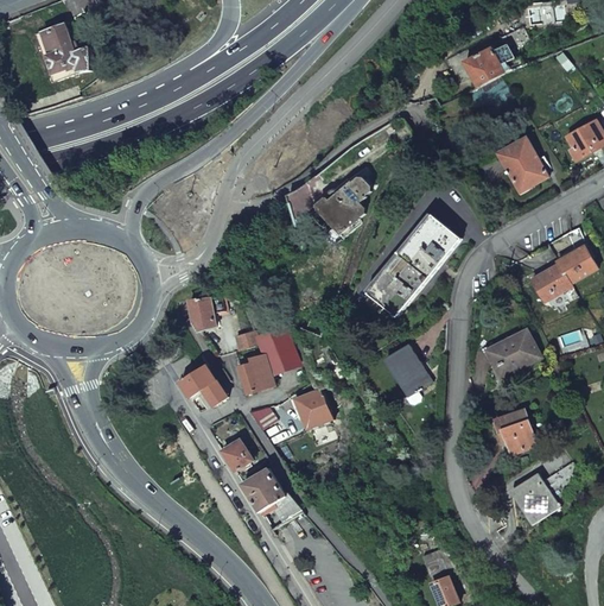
[(63,0),(68,14),(95,4),(94,0),(63,0)]
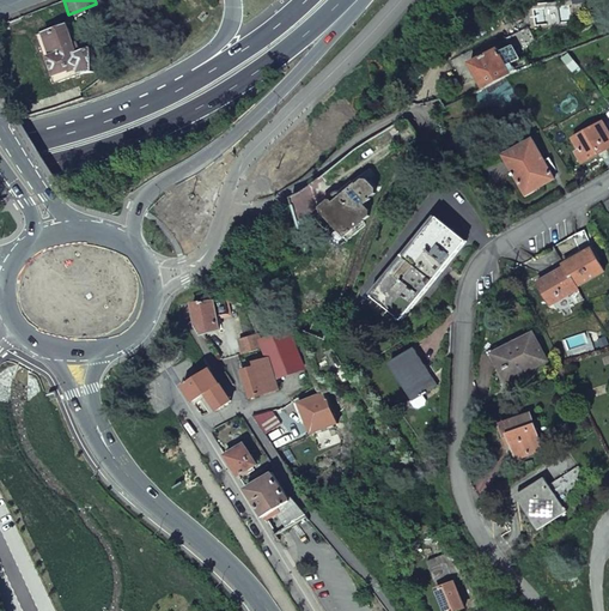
[(530,36),(522,19),(500,31),(509,47),(530,36)]
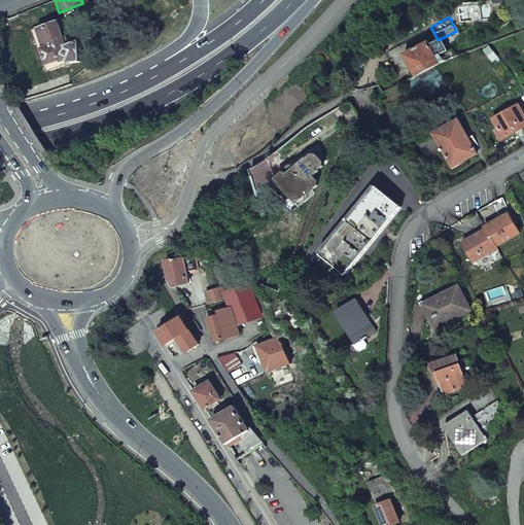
[(43,46),(49,62),(51,68),(72,61),(83,60),(82,40),(72,43),(70,37),(66,37),(60,20),(40,27),(46,45),(43,46)]
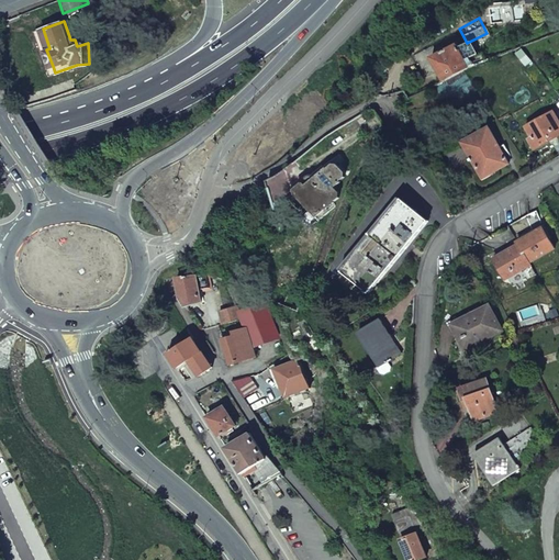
[(467,66),(455,43),(428,56),(440,79),(467,66)]
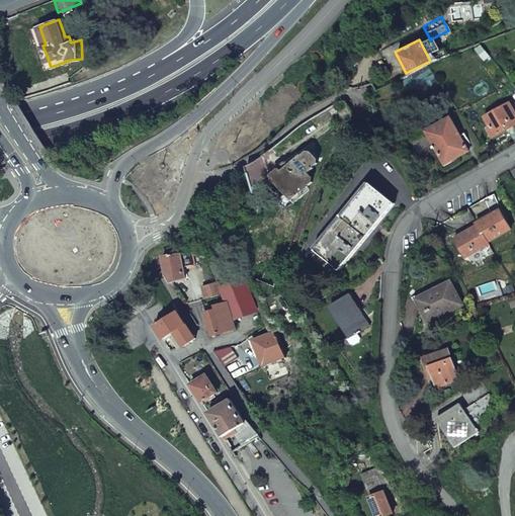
[(514,121),(514,115),(507,101),(481,115),(487,125),(484,126),(489,136),(514,121)]
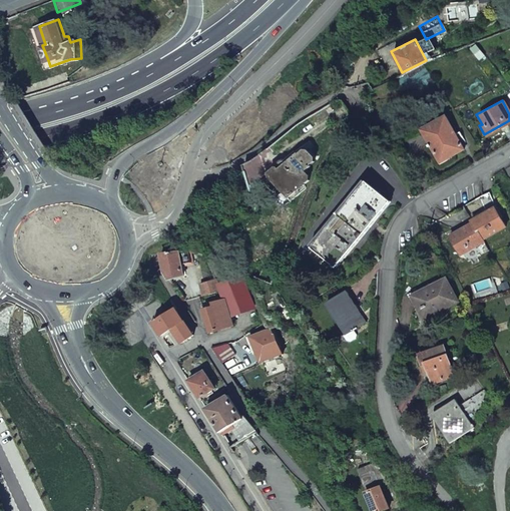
[(461,148),(443,115),(419,128),(437,161),(461,148)]
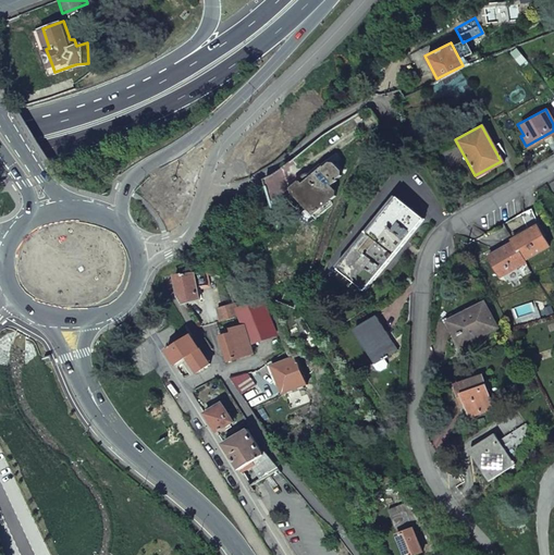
[(331,152),(290,187),(292,190),(310,212),(333,194),(333,190),(329,185),(334,180),(334,179),(339,174),(339,170),(332,162),(336,159),(331,152)]
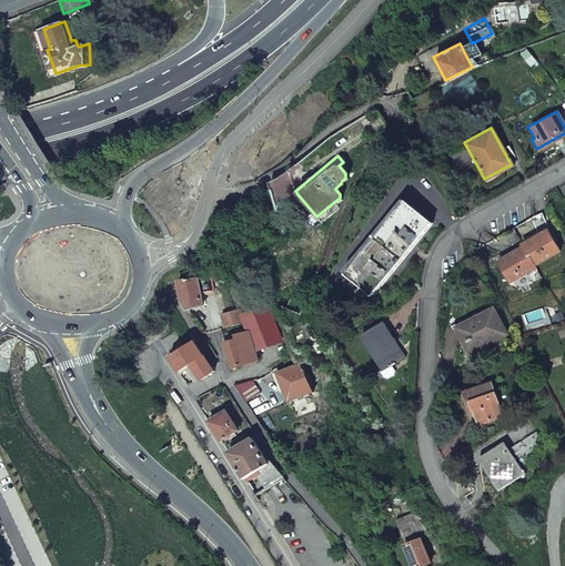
[(266,181),(269,188),(270,188),(275,208),(292,194),(286,169),(278,175),(266,181)]
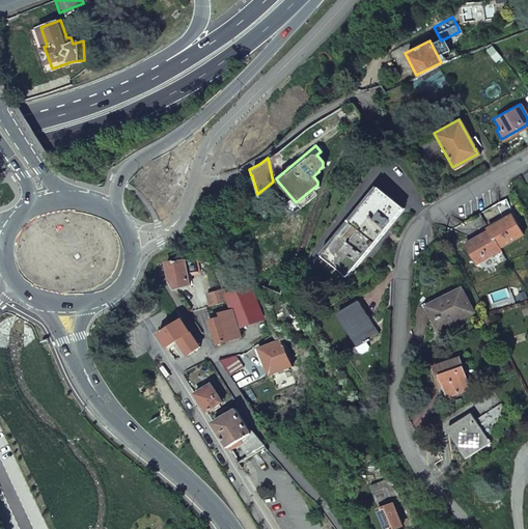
[(401,207),(377,188),(321,255),(322,256),(334,267),(345,276),(401,207)]
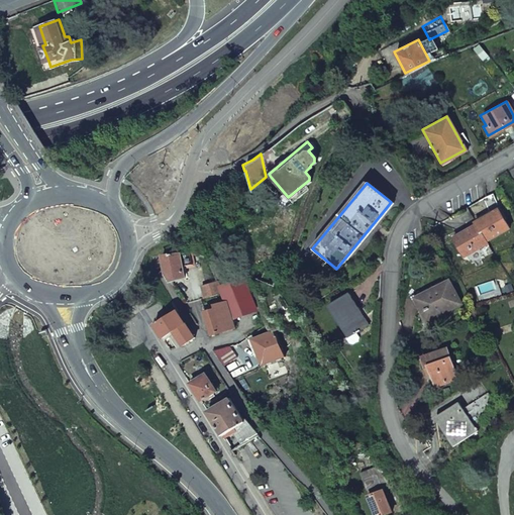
[(497,208),(472,221),(474,224),(483,241),(507,228),(497,208)]
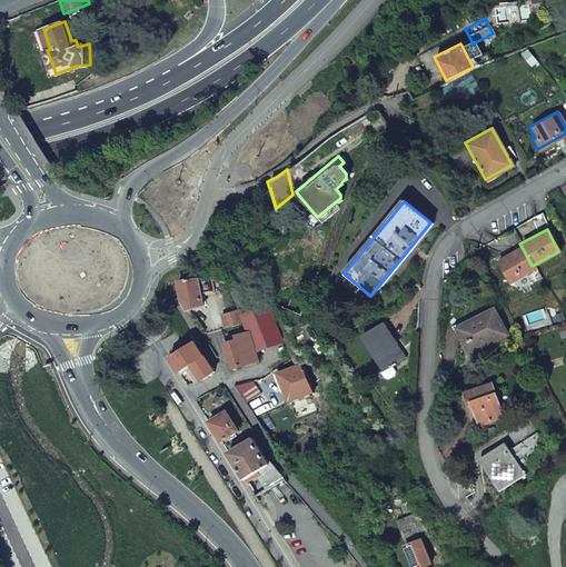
[(522,247),(495,260),(506,282),(534,269),(532,266),(522,247)]
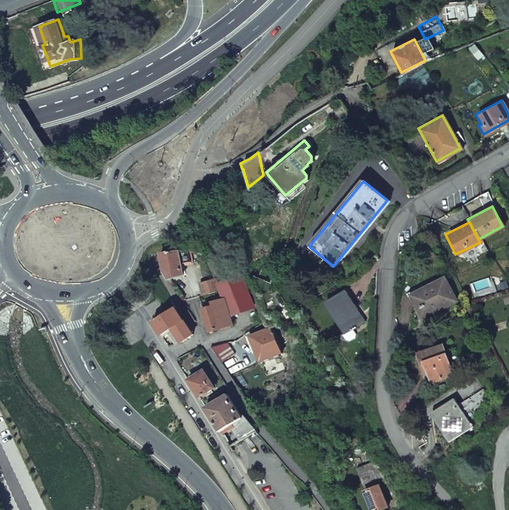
[(185,247),(175,249),(180,274),(183,273),(181,262),(188,261),(185,247)]
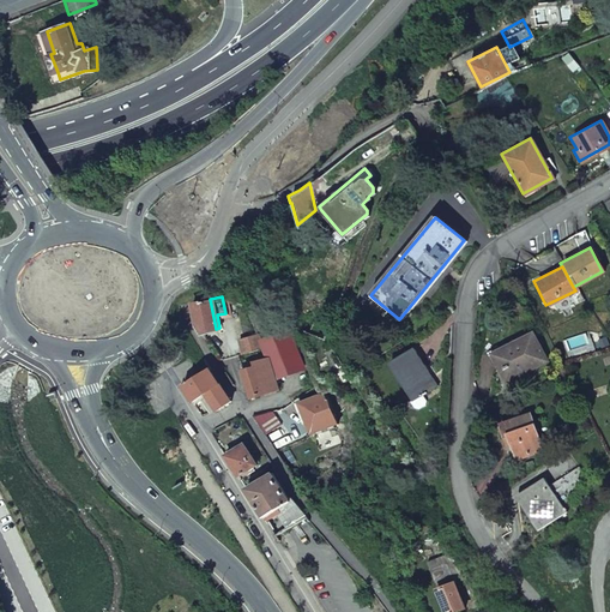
[(386,309),(372,297),(366,304),(380,316),(386,309)]
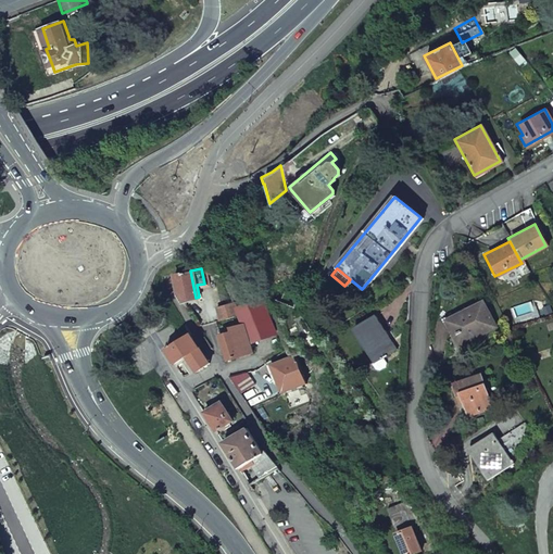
[(190,271),(172,273),(175,293),(180,302),(196,298),(190,271)]
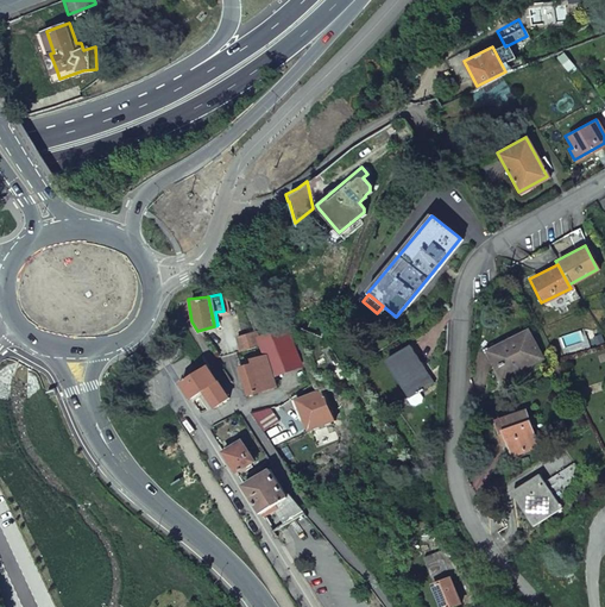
[(283,324),(256,336),(258,343),(260,355),(264,354),(271,376),(300,364),(283,324)]
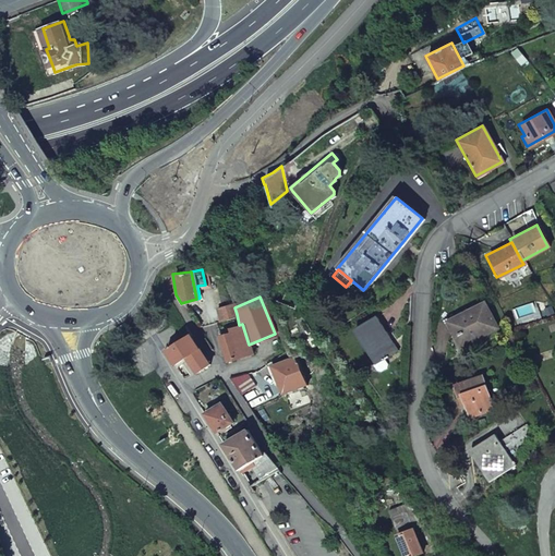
[(232,301),(213,307),(216,321),(237,314),(234,307),(232,301)]
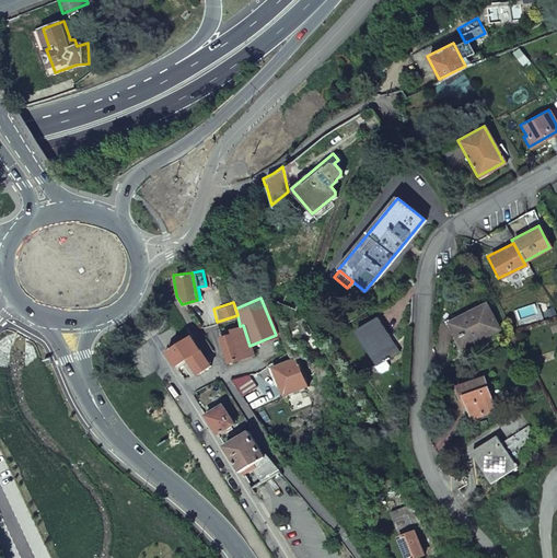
[(485,302),(447,321),(460,347),(498,327),(485,302)]
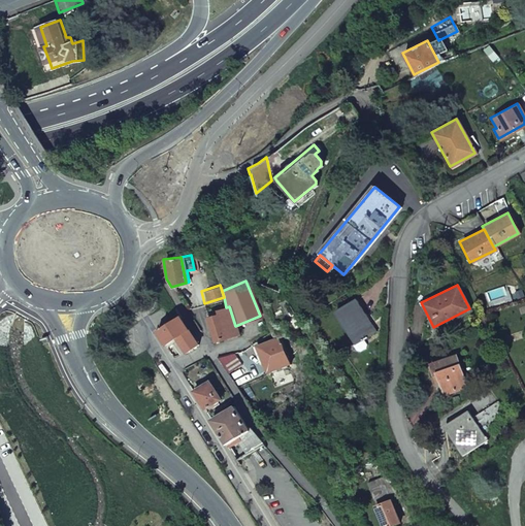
[(204,303),(202,303),(205,315),(217,311),(217,309),(226,307),(224,297),(204,303)]
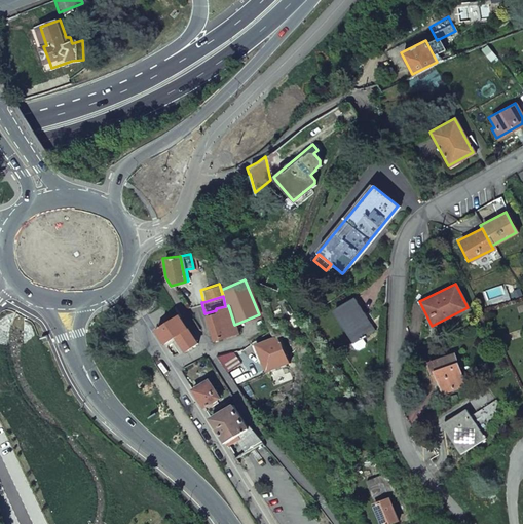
[(352,297),(333,309),(352,342),(361,337),(373,330),(352,297)]
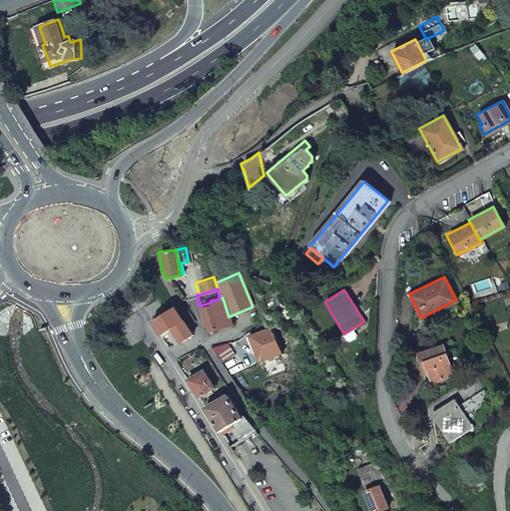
[(210,303),(199,306),(207,331),(230,324),(228,317),(222,298),(219,299),(210,301),(210,303)]
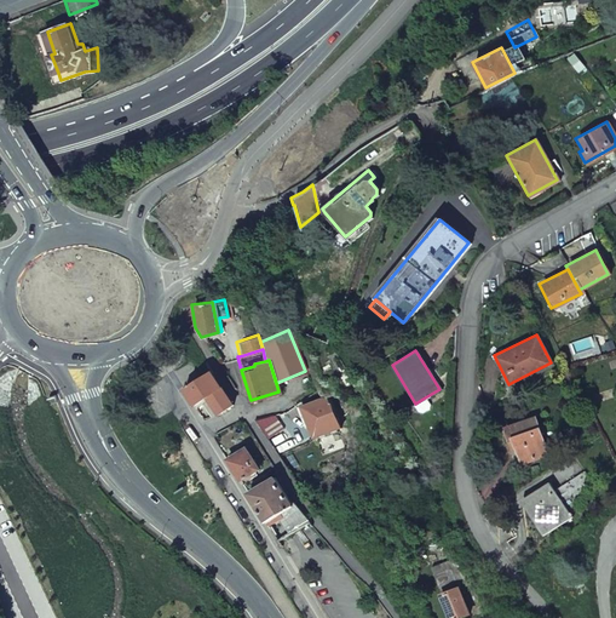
[(182,389),(191,405),(205,396),(217,413),(231,404),(209,371),(182,389)]
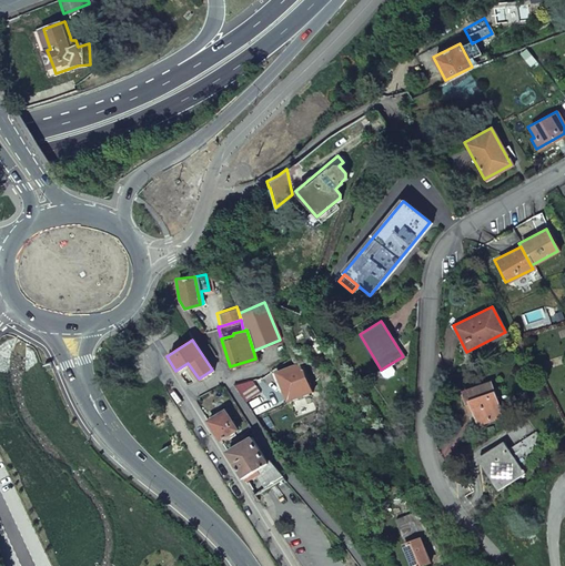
[(296,362),(273,372),(285,401),(309,391),(296,362)]
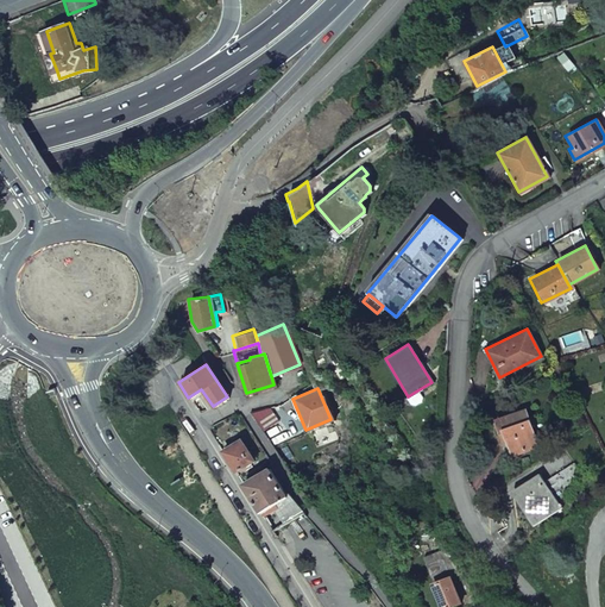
[(414,405),(420,401),(421,396),(417,390),(408,396),(405,398),(409,404),(414,405)]
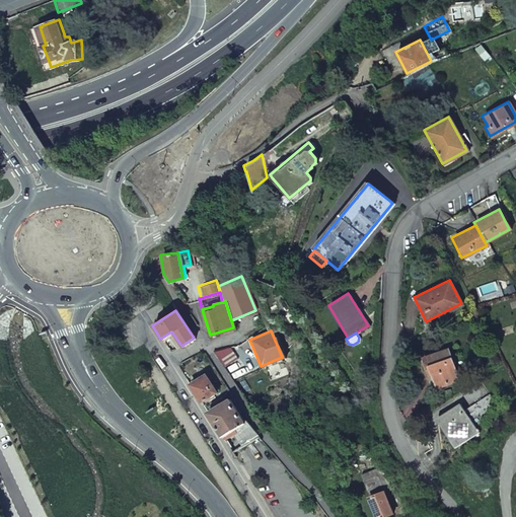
[(457,378),(447,349),(421,358),(424,366),(427,364),(435,386),(457,378)]
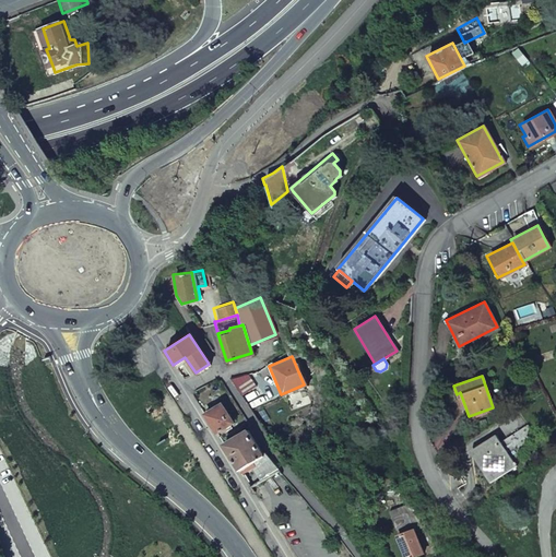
[(203,415),(214,433),(232,422),(221,404),(203,415)]
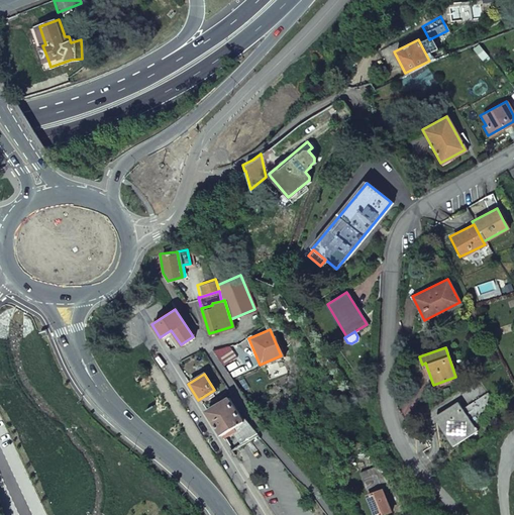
[(246,415),(231,395),(227,398),(242,418),(244,416),(246,415)]
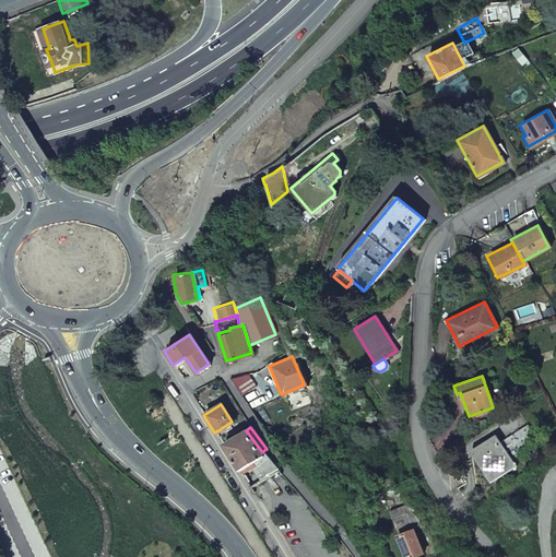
[(222,445),(238,470),(263,454),(262,452),(246,430),(222,445)]
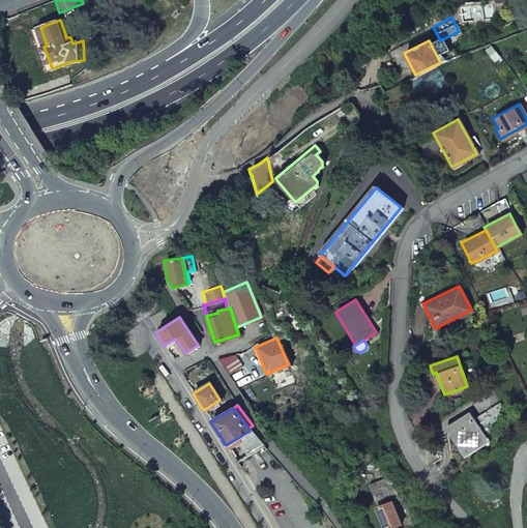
[(468,411),(446,426),(465,455),(487,440),(468,411)]
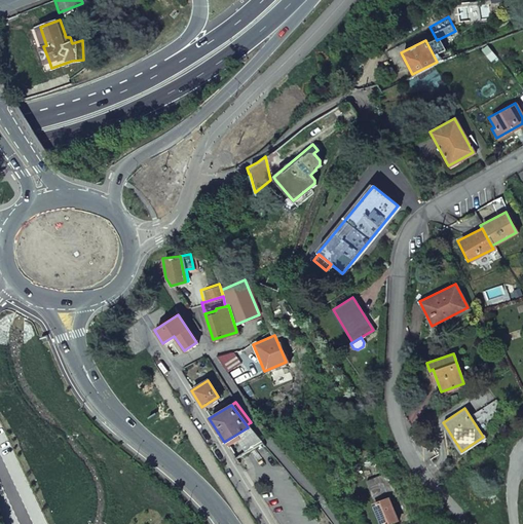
[(261,441),(249,423),(247,425),(248,427),(224,442),(225,445),(236,439),(245,450),(261,441)]
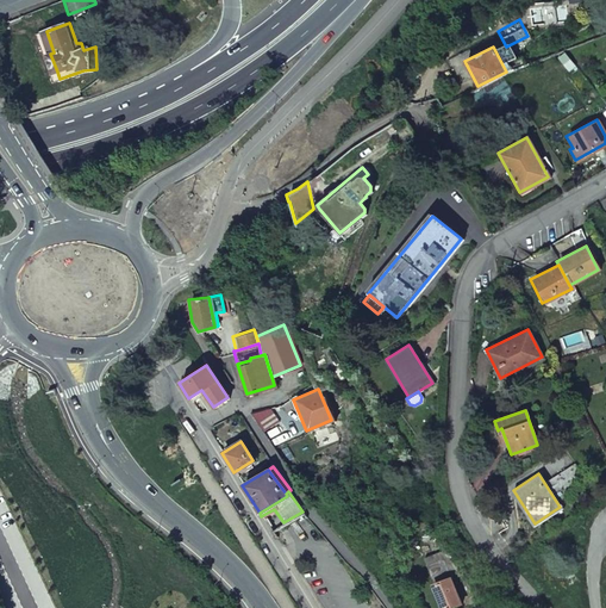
[(460,574),(437,550),(420,557),(431,584),(449,578),(460,574)]
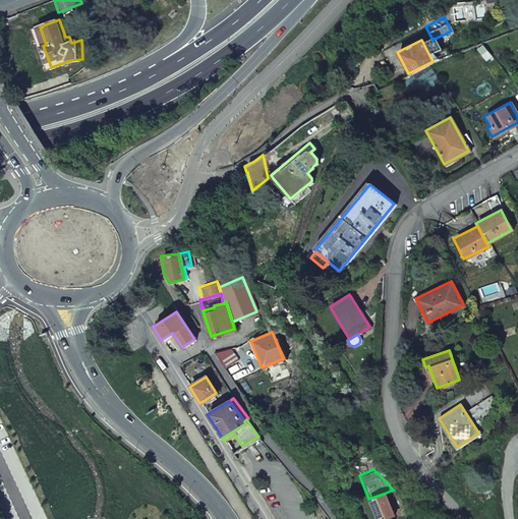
[(384,494),(368,499),(377,518),(380,518),(392,515),(384,494)]
